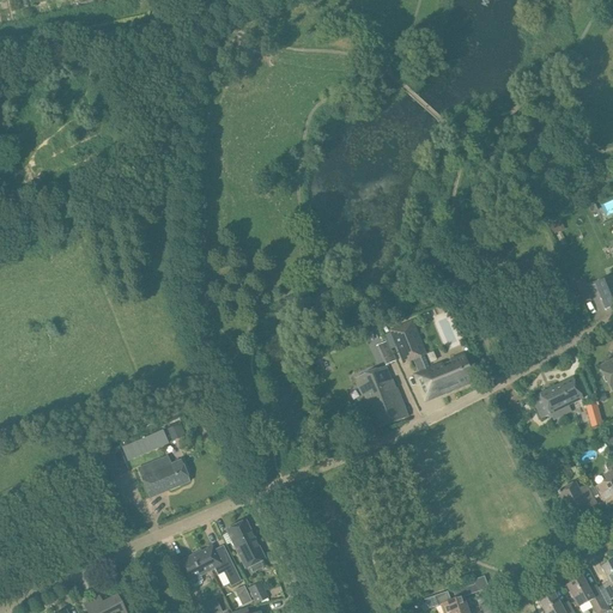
[(565,230),(560,220),(550,225),(553,235),(565,230)]
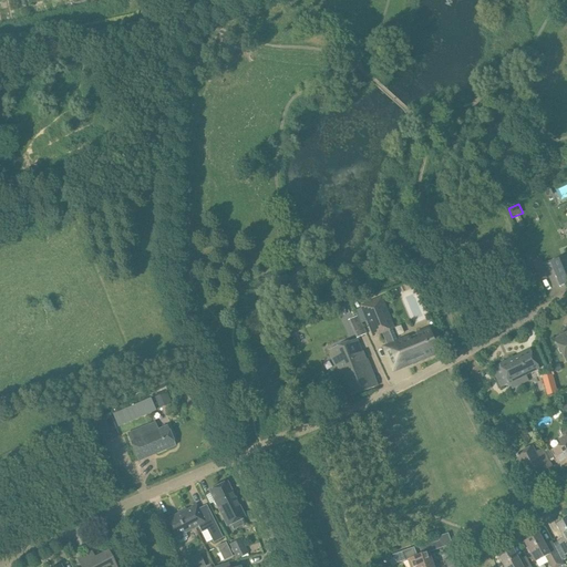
[(566,282),(566,255),(552,261),(557,276),(560,286),(566,282)]
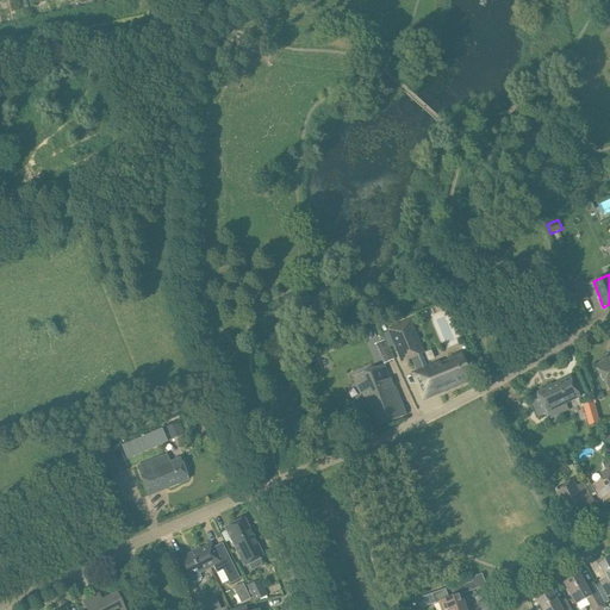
[(410,322),(390,330),(392,335),(403,362),(411,359),(422,354),(423,353),(410,322)]
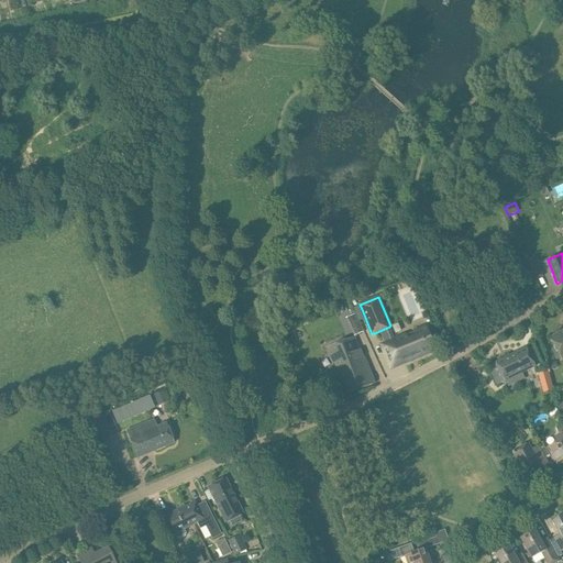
[(362,326),(352,330),(354,337),(364,331),(362,326)]
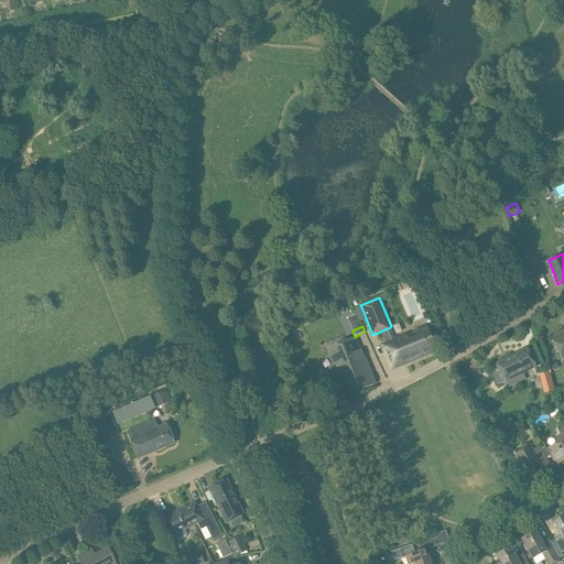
[(390,327),(380,332),(382,336),(386,345),(382,346),(387,355),(392,369),(407,364),(408,362),(410,361),(411,360),(415,358),(416,359),(434,351),(437,350),(427,327),(401,338),(396,340),(390,327)]
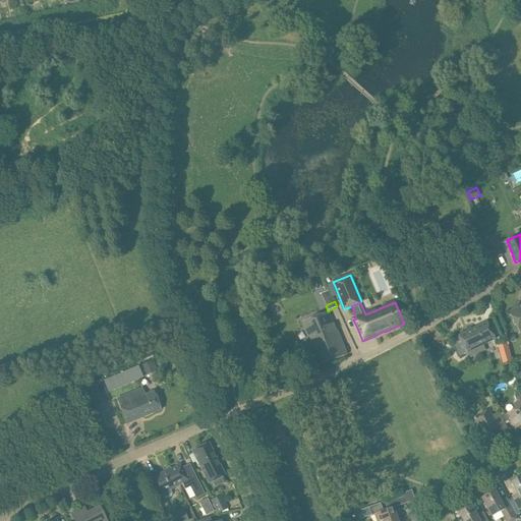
[(520,306),(510,312),(520,333),(520,306)]
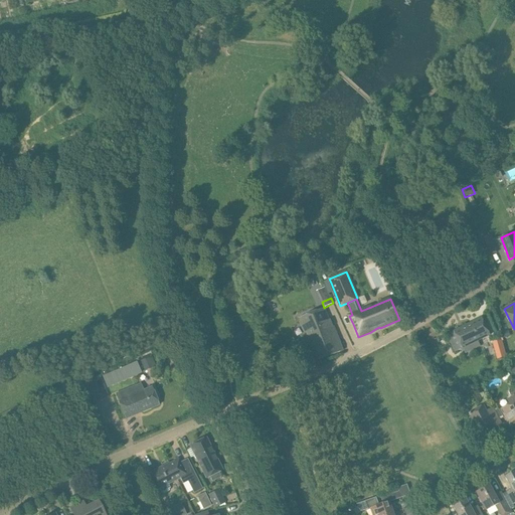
[(338,341),(324,309),(299,319),(314,349),(318,360),(343,351),(339,340),(338,341)]
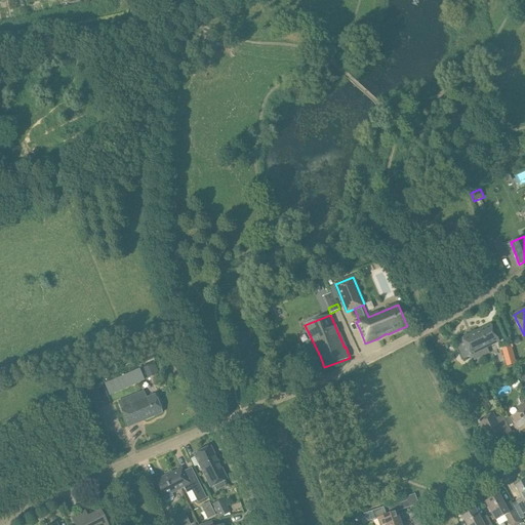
[(499,341),(491,324),(462,337),(456,341),(460,350),(465,359),(499,341)]
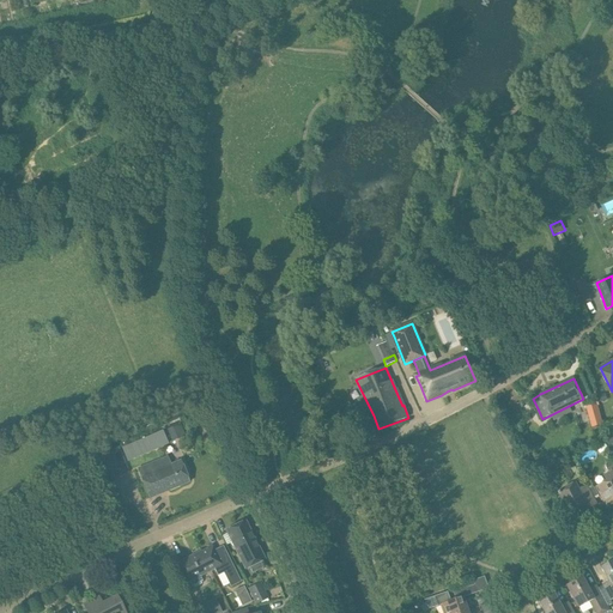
[(598,405),(587,408),(592,428),(604,425),(598,405)]
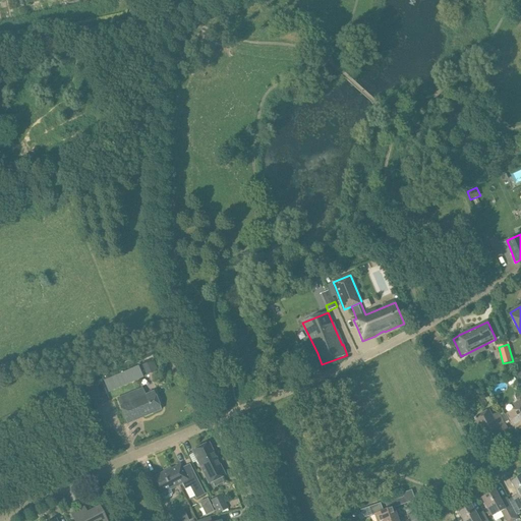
[(504,369),(501,358),(491,360),(495,372),(504,369)]
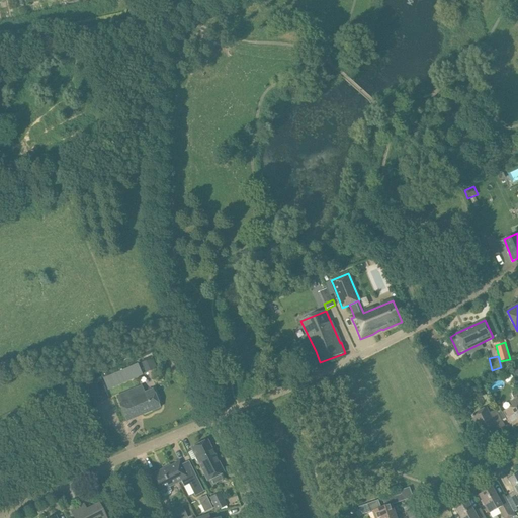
[(156,368),(152,358),(142,363),(146,373),(156,368)]
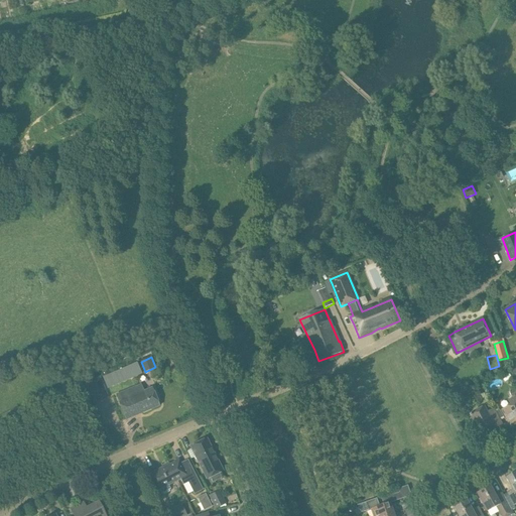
[(143,391),(141,384),(115,394),(126,420),(159,406),(152,388),(143,391)]
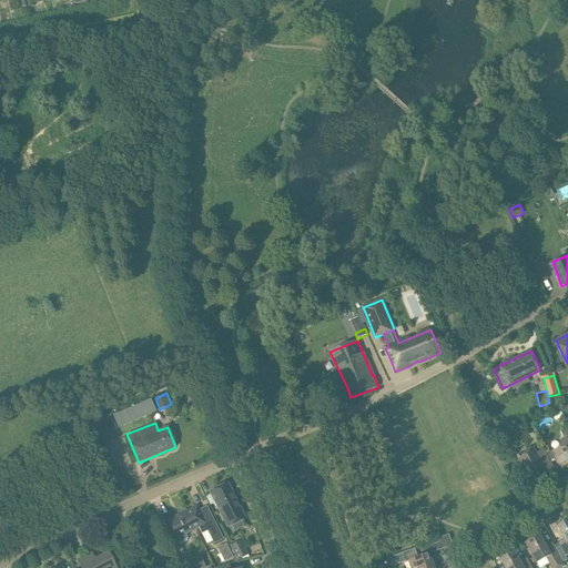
[(563,446),(554,452),(558,460),(564,470),(567,467),(567,428),(560,433),(564,439),(560,442),(563,446)]
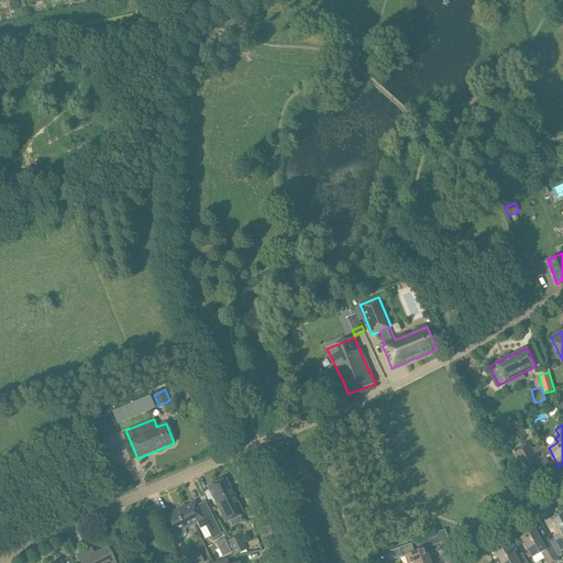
[(532,450),(529,444),(514,452),(525,473),(533,468),(537,475),(551,467),(540,445),(532,450)]
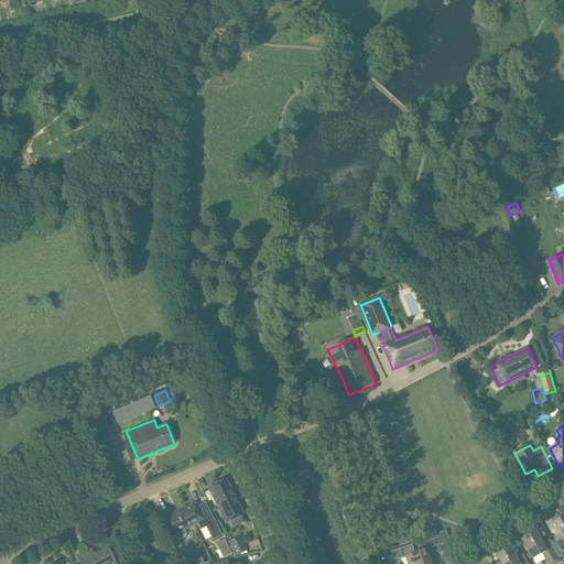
[(242,516),(225,480),(208,489),(226,523),(242,516)]
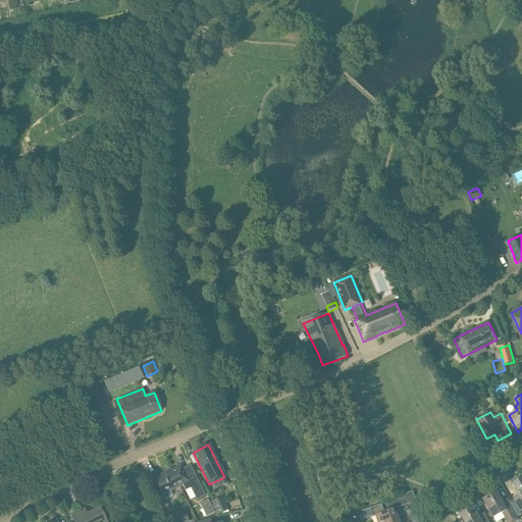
[(171,469),(152,479),(157,487),(161,496),(163,499),(165,500),(171,498),(172,494),(171,492),(170,490),(179,486),(183,485),(186,490),(191,488),(197,500),(205,496),(191,467),(188,469),(187,467),(183,469),(180,465),(171,469)]
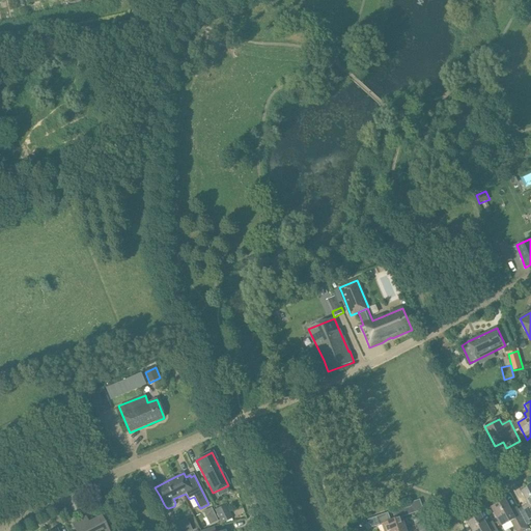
[(530,523),(530,520),(530,519),(530,485),(521,492),(528,504),(519,509),(521,513),(525,522),(527,526),(530,523)]
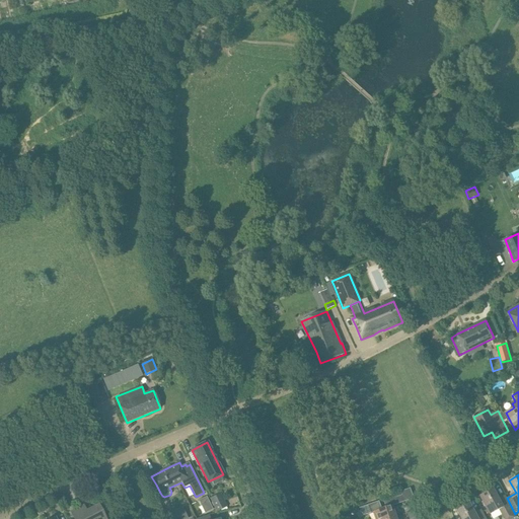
[(500,499),(494,489),(480,496),(485,505),(490,515),(500,510),(505,518),(513,518),(517,517),(515,514),(513,510),(509,502),(507,498),(506,496),(500,499)]
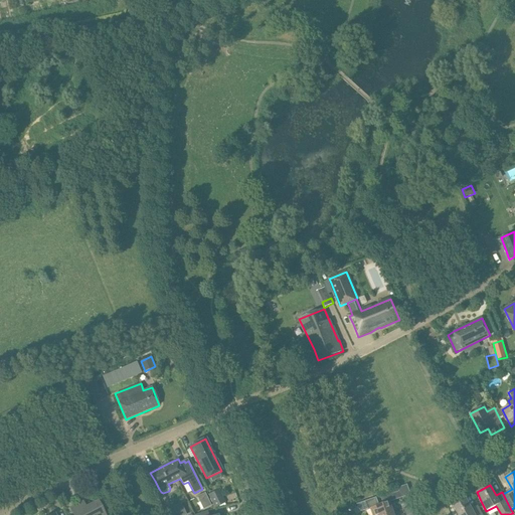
[(373,514),(387,514),(394,513),(390,502),(401,498),(399,491),(381,498),(383,504),(379,505),(376,497),(357,504),(363,511),(371,508),(373,514)]
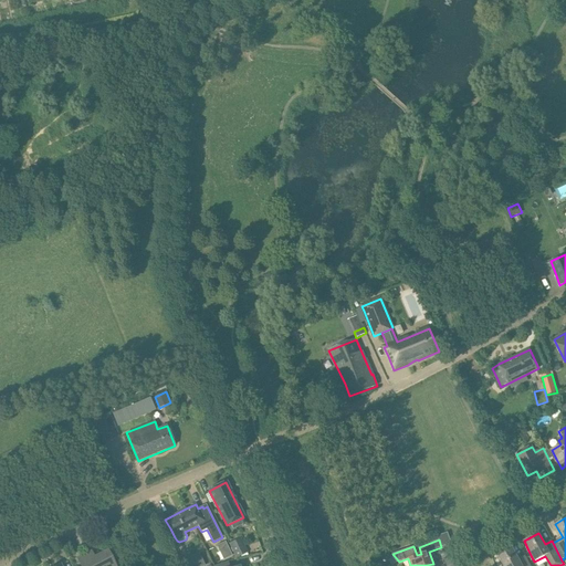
[(237,541),(230,544),(237,558),(247,553),(244,547),(240,549),(237,541)]
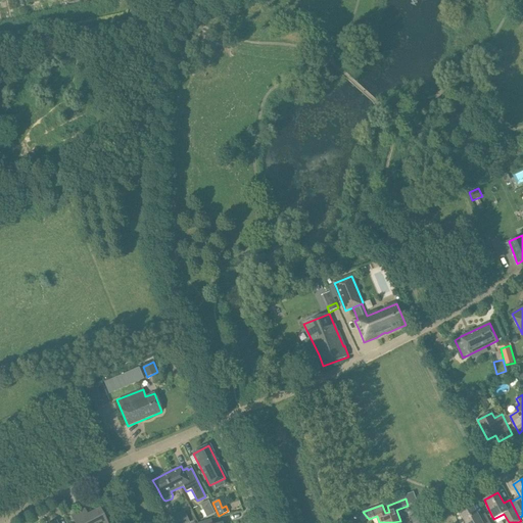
[(202,504),(205,511),(210,509),(207,501),(202,504)]
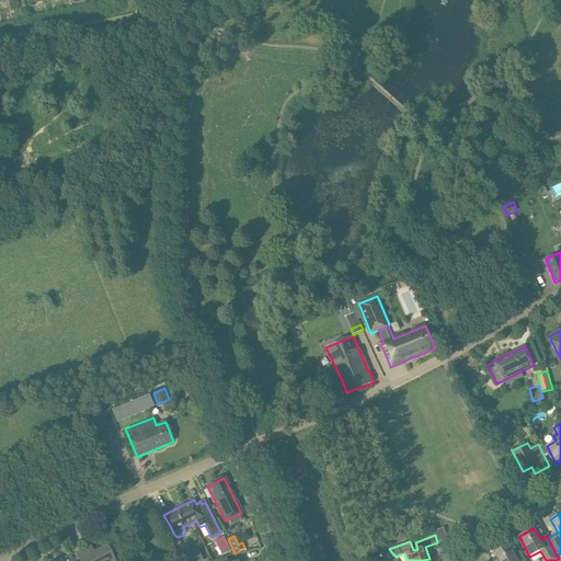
[(514,554),(507,542),(494,550),(499,560),(525,560),(521,552),(514,554)]
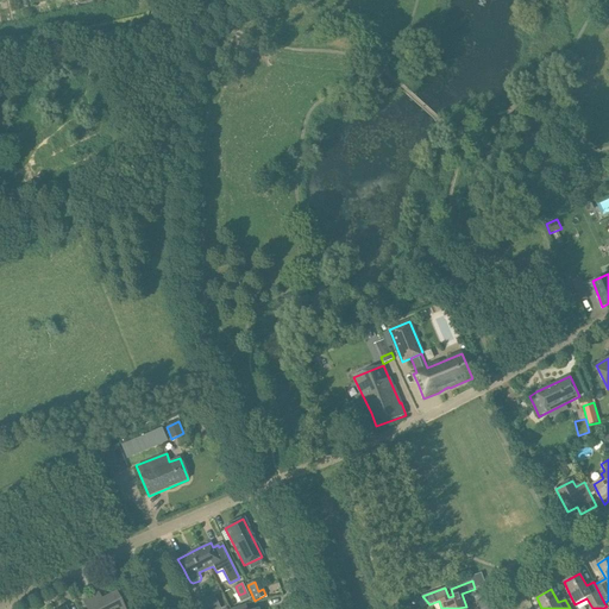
[(124,608),(115,592),(98,601),(94,596),(83,601),(87,608),(124,608)]
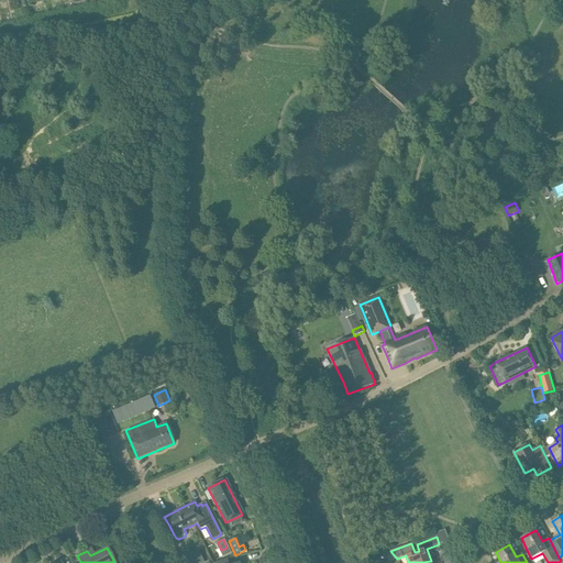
[(444,562),(456,559),(454,553),(442,556),(444,562)]
